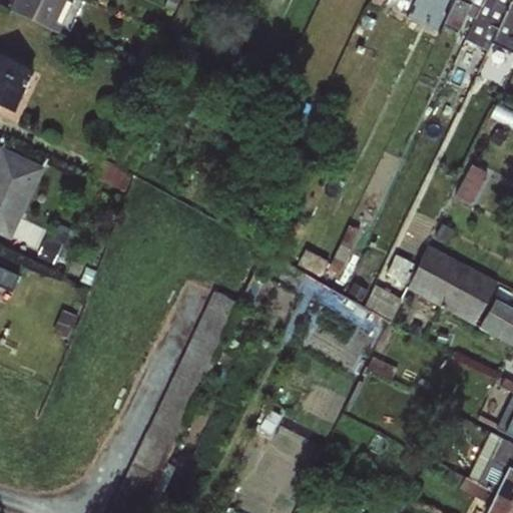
[(12,0),(8,10),(57,33),(61,25),(54,22),(63,0),(12,0)]
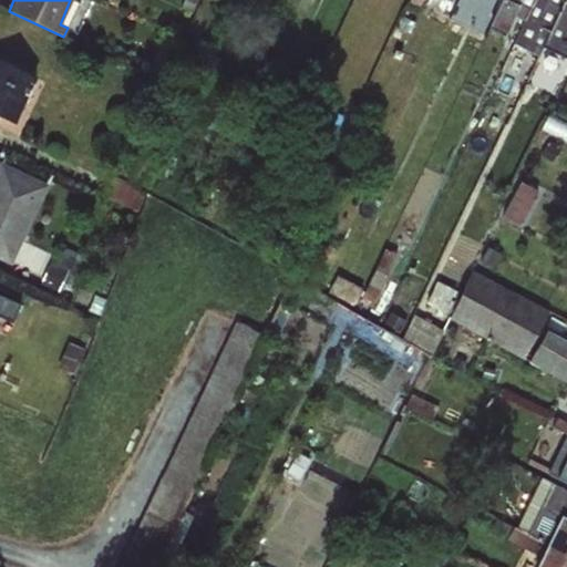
[(182,0),(178,8),(192,13),(197,0),(182,0)]
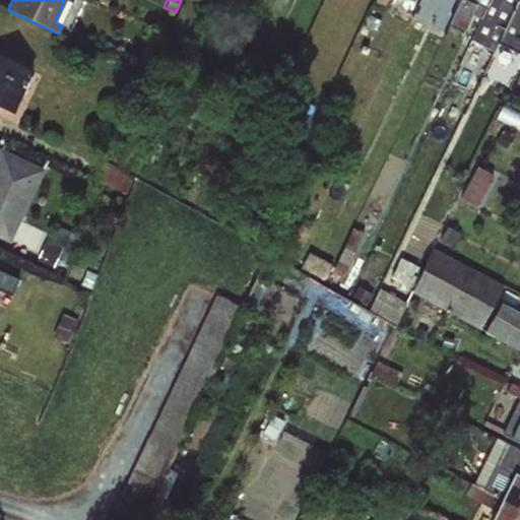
[(471,0),(461,22),(476,29),(488,4),(478,0),(471,0)]
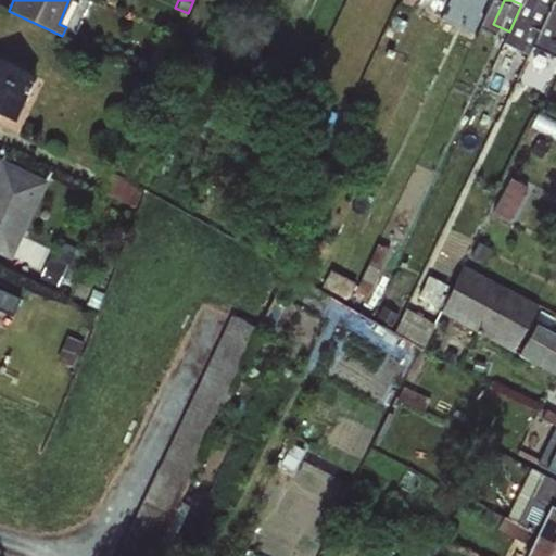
[(553,0),(523,0),(504,43),(527,55),(538,35),(553,0)]
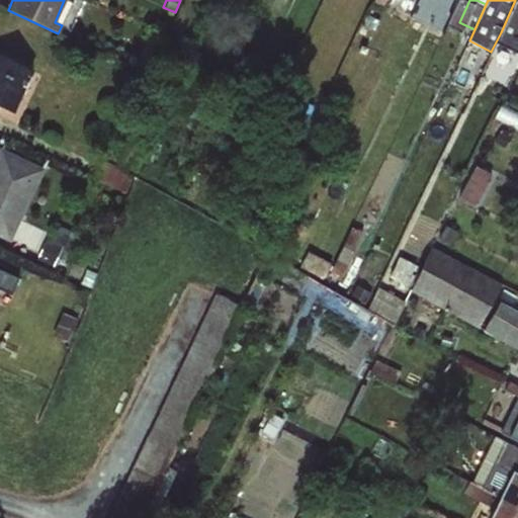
[(517,0),(515,0),(501,32),(517,39),(517,0)]
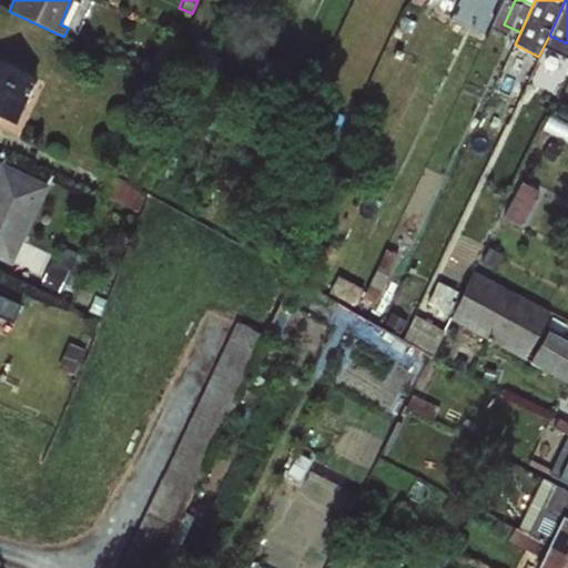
[(0,61),(0,118),(14,124),(37,79),(0,61)]
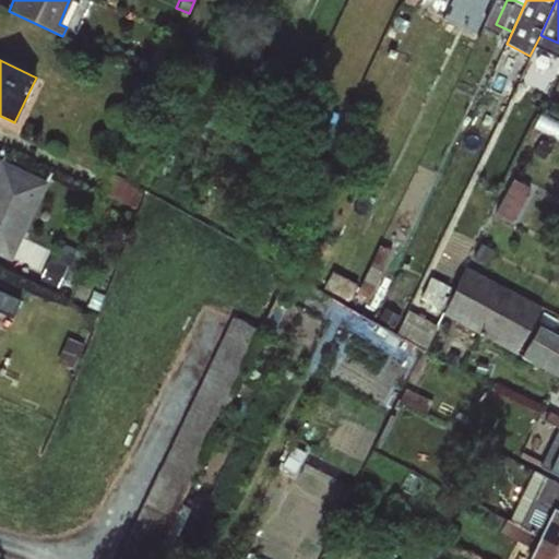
[(527,62),(519,80),(526,83),(534,67),(527,62)]
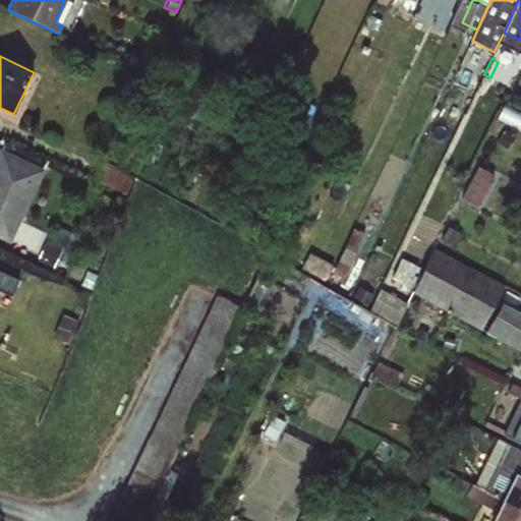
[(0,149),(0,239),(9,244),(45,170),(0,149)]
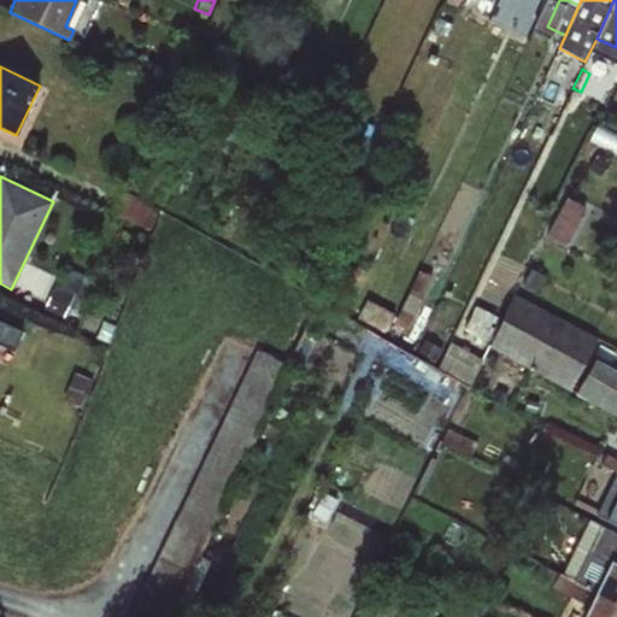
[(122,191),(112,213),(150,230),(159,207),(122,191)]
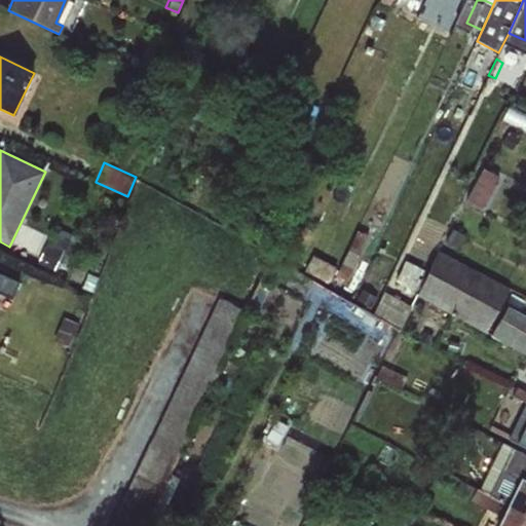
[(482,168),(465,200),(482,210),(499,177),(482,168)]
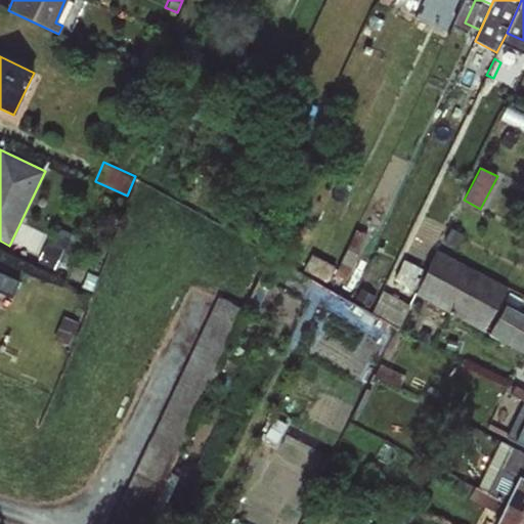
[(359,221),(356,228),(366,233),(369,226),(359,221)]
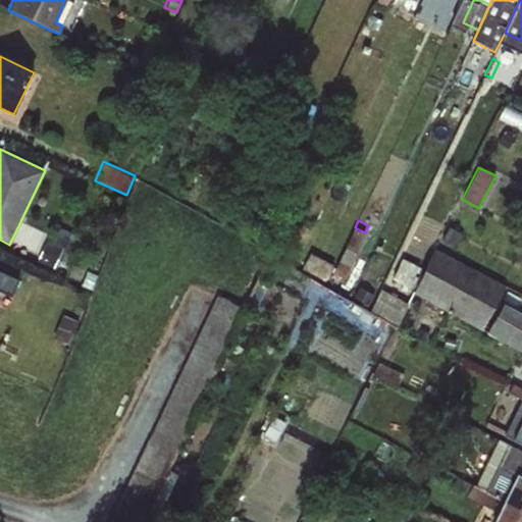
[(449,226),(441,241),(454,248),(462,233),(449,226)]
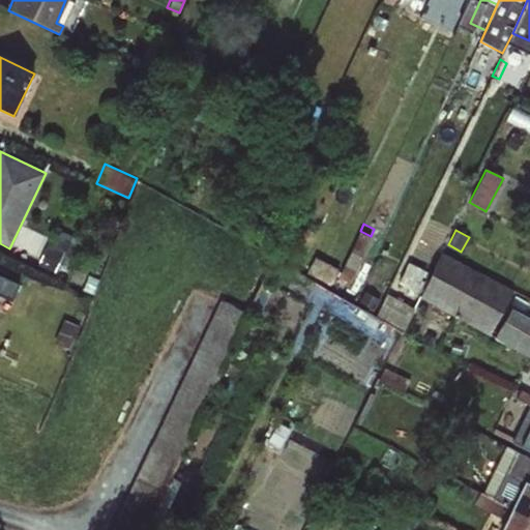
[(46,244),(37,263),(53,270),(68,237),(56,231),(50,246),(46,244)]
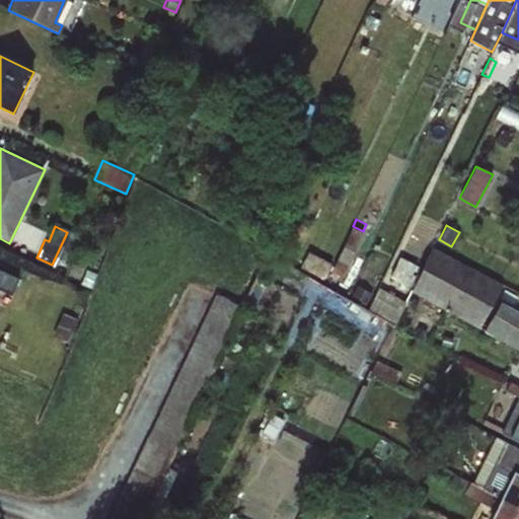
[(363,231),(353,226),(332,269),(334,269),(344,274),(365,232),(363,231)]
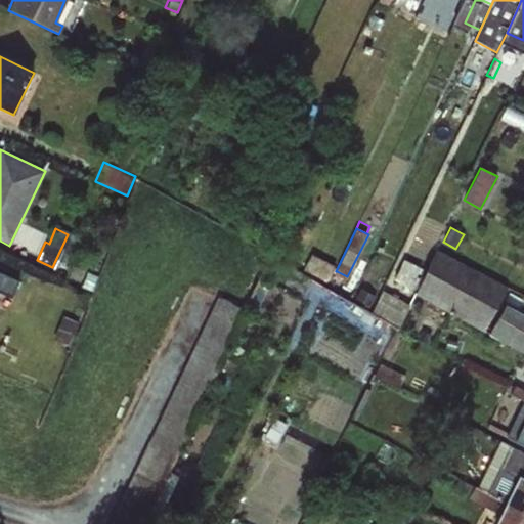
[(436,251),(413,295),(482,333),(483,333),(508,288),(436,251)]
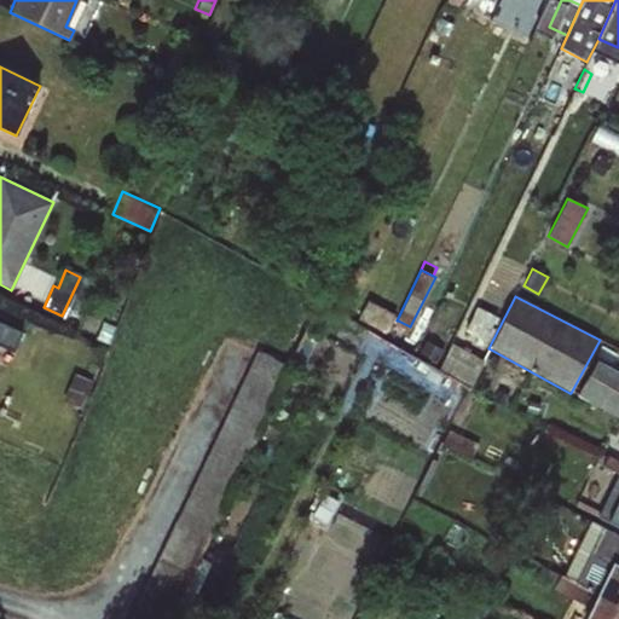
[(368,300),(357,319),(385,335),(395,316),(368,300)]
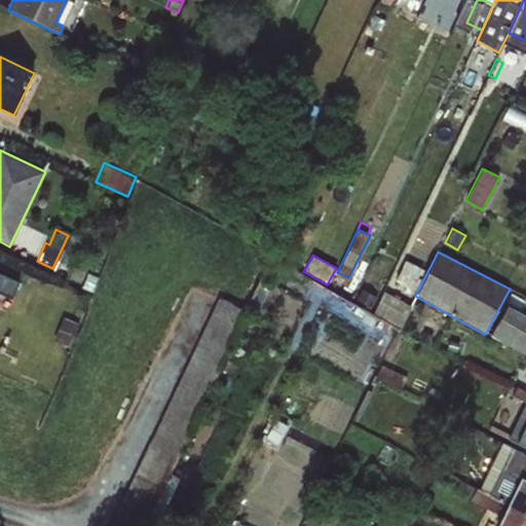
[(348,277),(338,272),(334,282),(345,286),(348,277)]
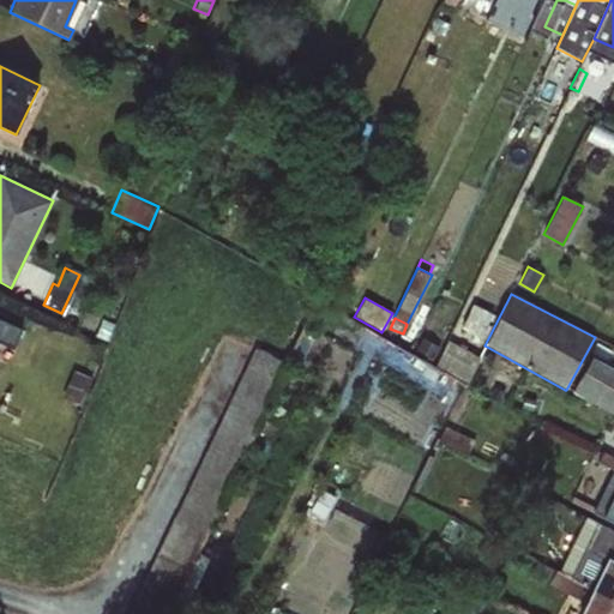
[(0,344),(12,350),(22,330),(0,320),(0,344)]
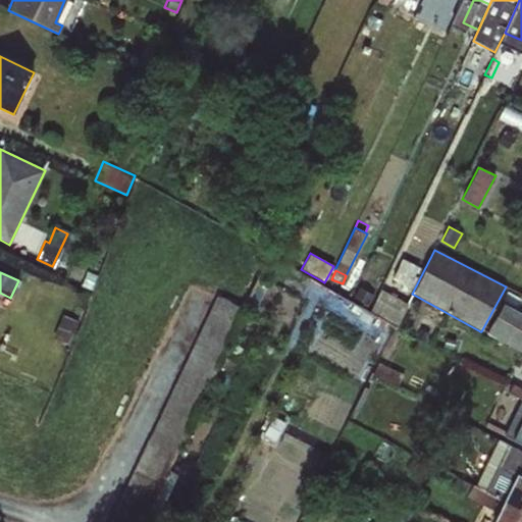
[(358,288),(353,298),(371,308),(369,312),(395,326),(407,304),(380,290),(376,298),(358,288)]
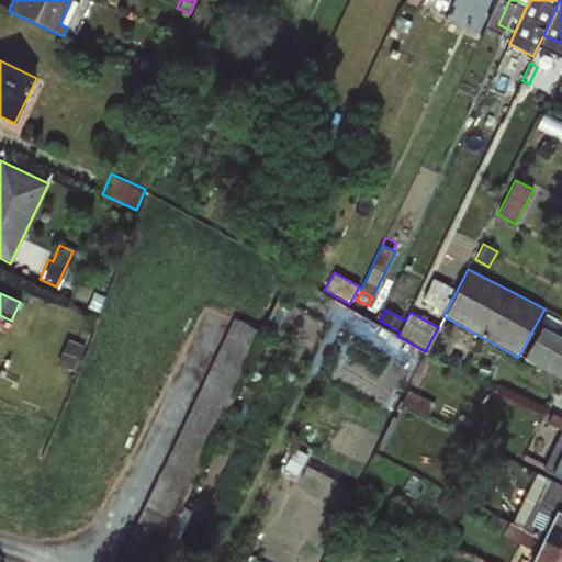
[(154,561),(166,536),(262,330),(233,317),(144,506),(116,561),(154,561)]
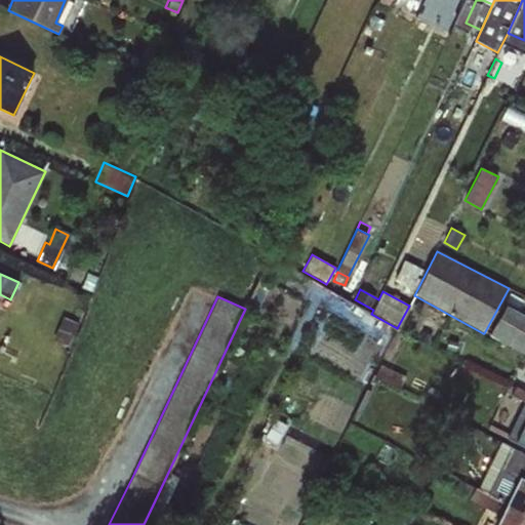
[(524,317),(505,307),(488,335),(524,356),(524,317)]
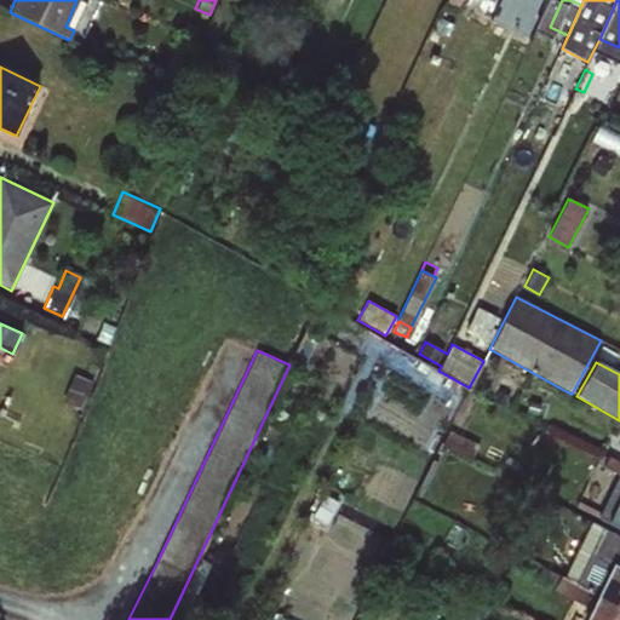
[(74,374),(62,401),(81,409),(92,382),(74,374)]
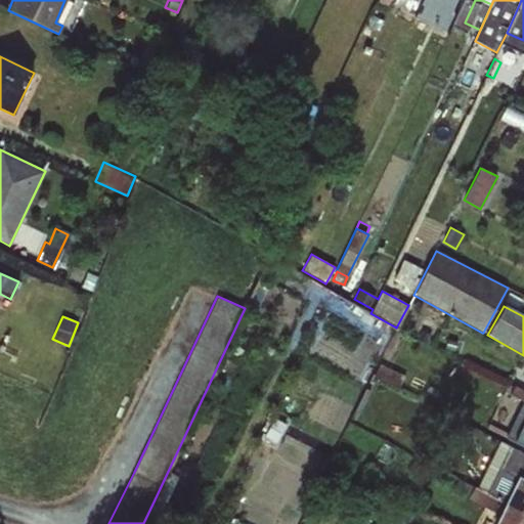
[(523,390),(514,386),(510,395),(505,392),(498,404),(523,416),(523,427),(523,430),(523,390)]
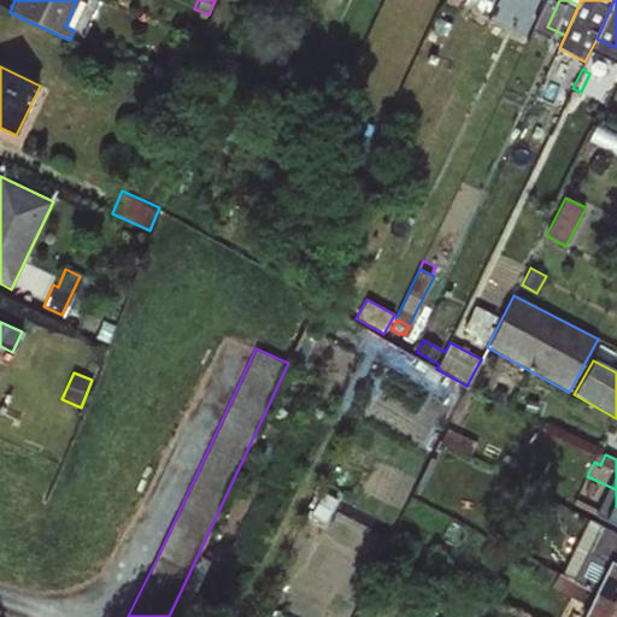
[(425,472),(417,489),(428,494),(436,479),(425,472)]
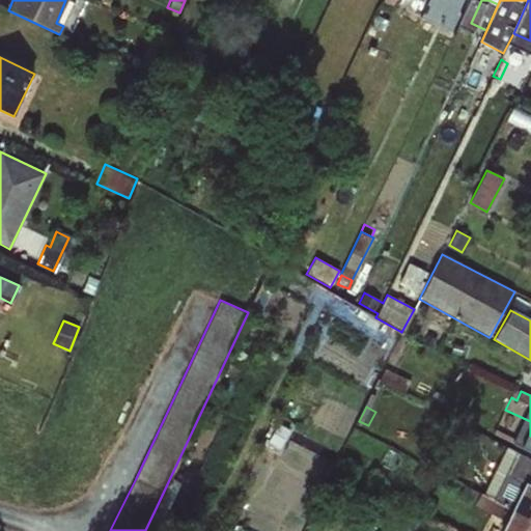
[(530,436),(530,432),(530,421),(526,419),(513,443),(530,450),(530,436)]
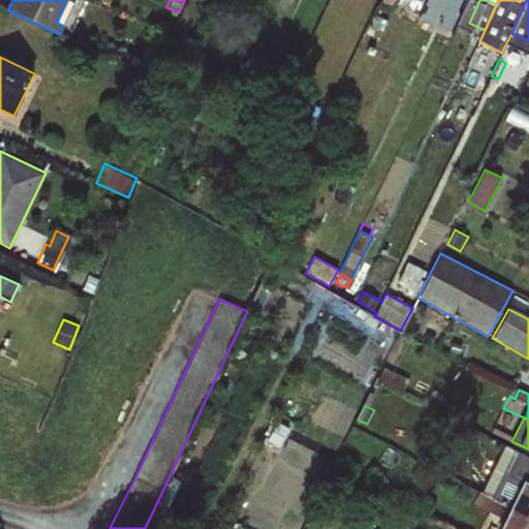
[(528,458),(504,446),(481,493),(509,507),(523,480),(528,484),(528,458)]
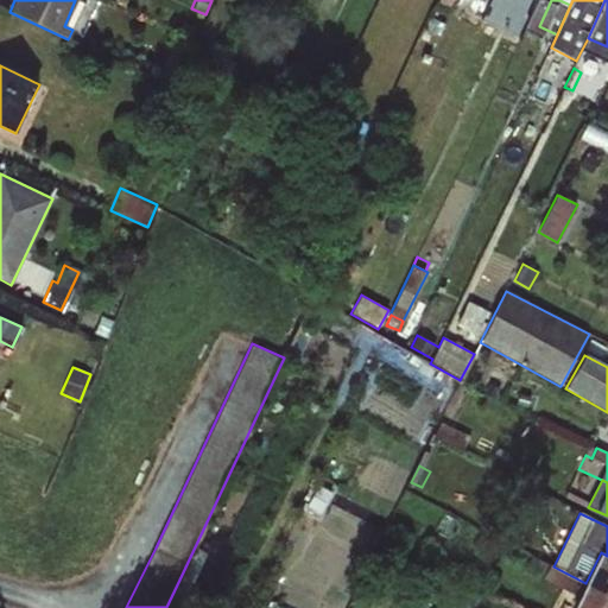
[(444,514),(435,531),(448,539),(457,523),(444,514)]
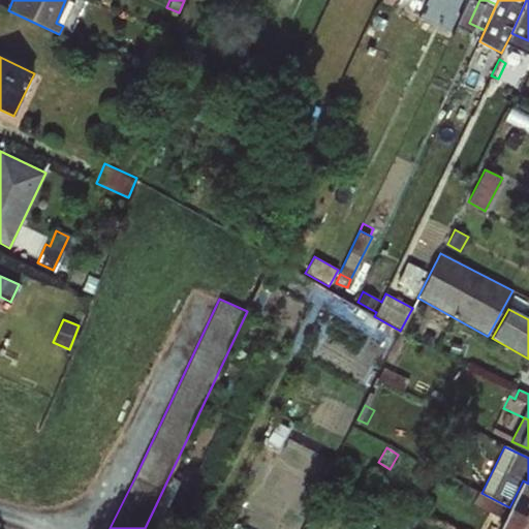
[(509,507),(509,508),(528,518),(528,484),(523,480),(509,507)]
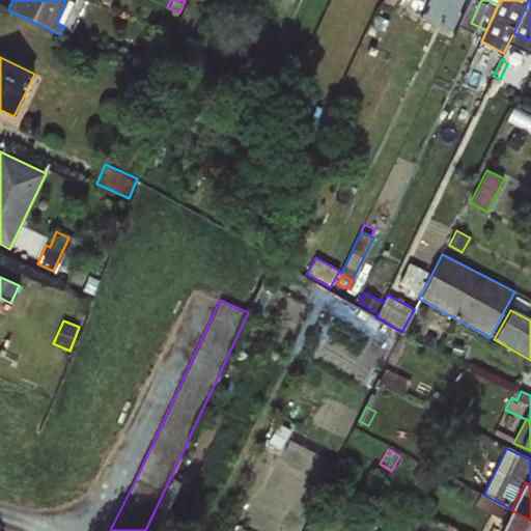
[(464,486),(456,499),(472,506),(478,494),(464,486)]
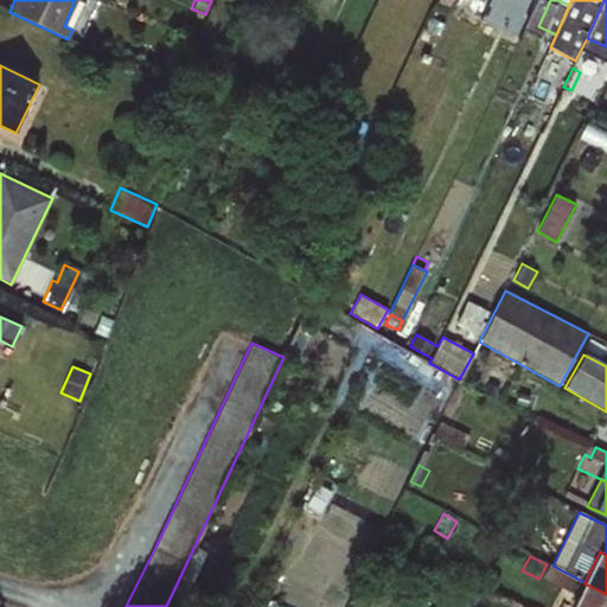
[(585,582),(553,566),(549,564),(542,577),(577,596),(585,583),(585,582)]
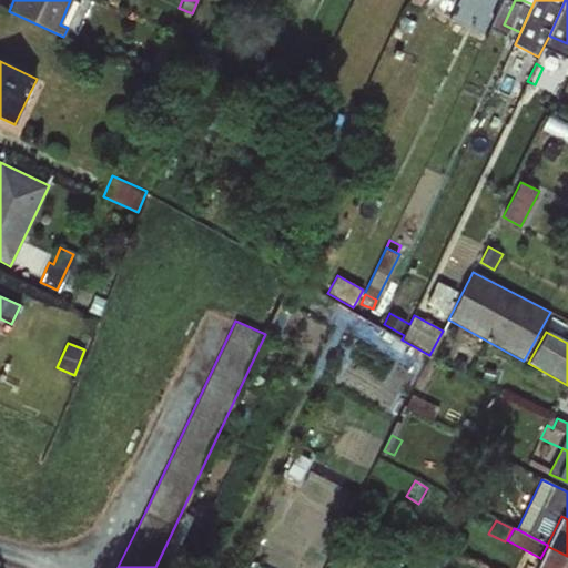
[(567,567),(567,556),(547,546),(540,558),(535,567),(567,567)]
